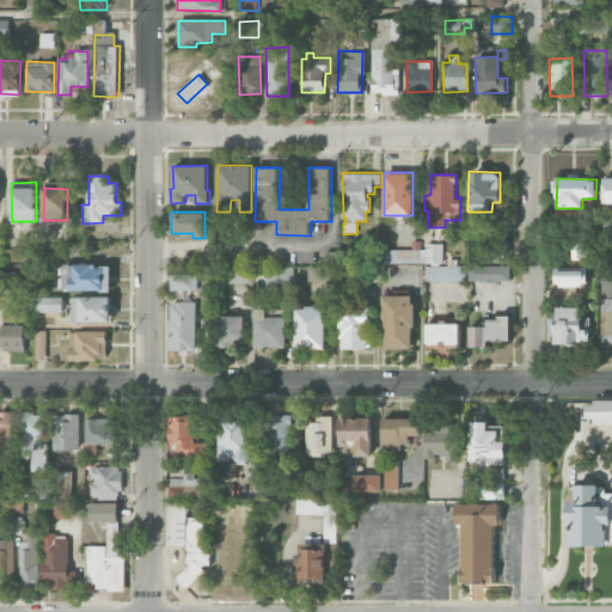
[(508,242),(495,242),(494,261),(507,261),(508,242)]
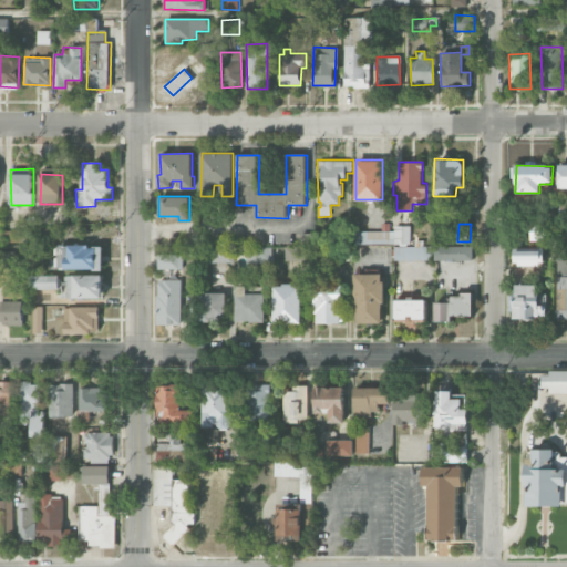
[(410,226),(394,226),(394,232),(356,232),(356,245),(411,244),(410,226)]
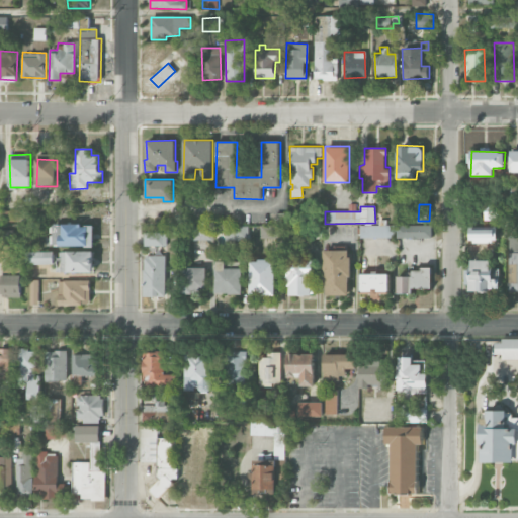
[(94,225),(53,224),(52,246),(94,247),(94,225)]
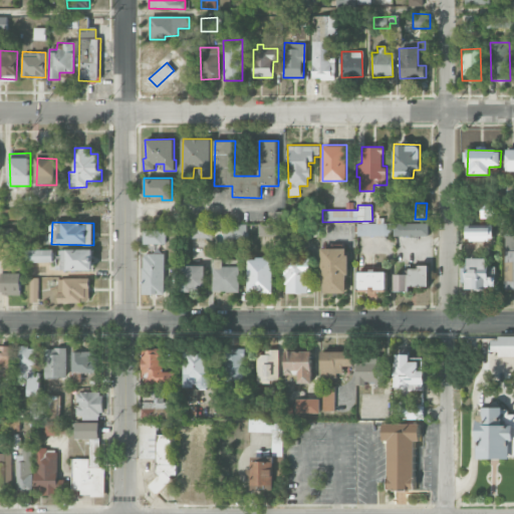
[(357,236),(390,235),(390,223),(357,224),(357,236)]
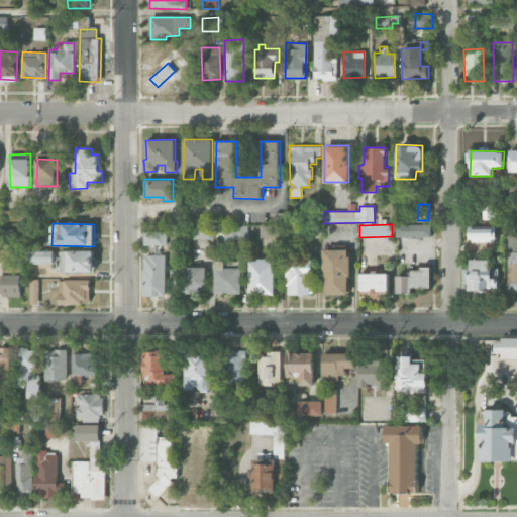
[(396,225),(396,237),(431,237),(431,224),(396,225)]
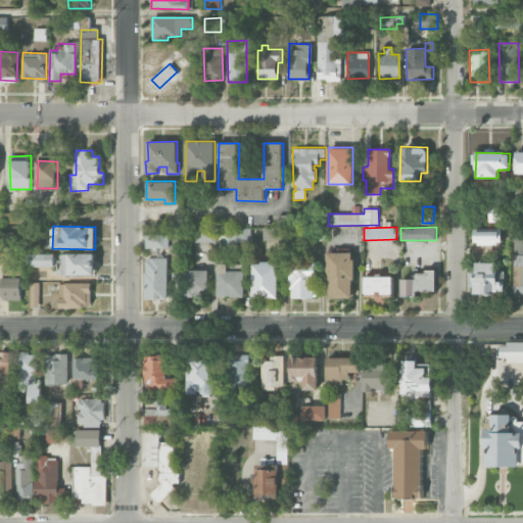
[(195,243),(214,242),(214,228),(194,229),(195,243)]
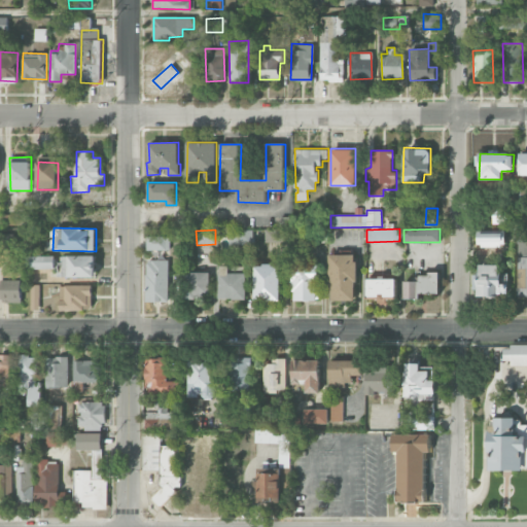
[(252,230),(229,231),(229,245),(253,244),(252,230)]
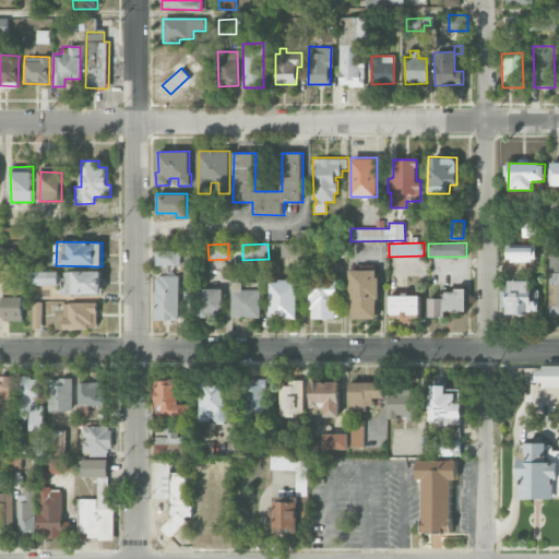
[(281,244),(281,257),(304,257),(304,244),(281,244)]
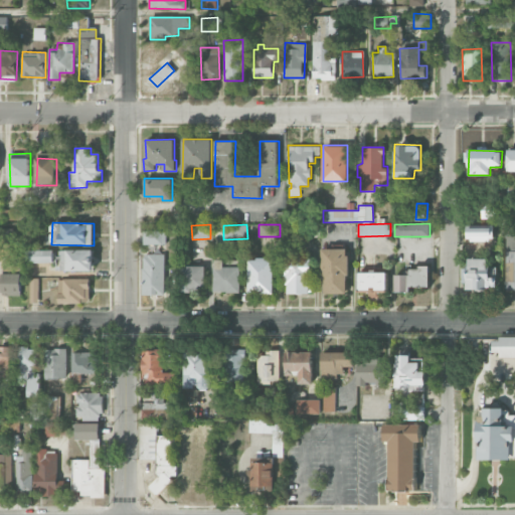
[(493,225),(466,225),(466,240),(493,240),(493,225)]
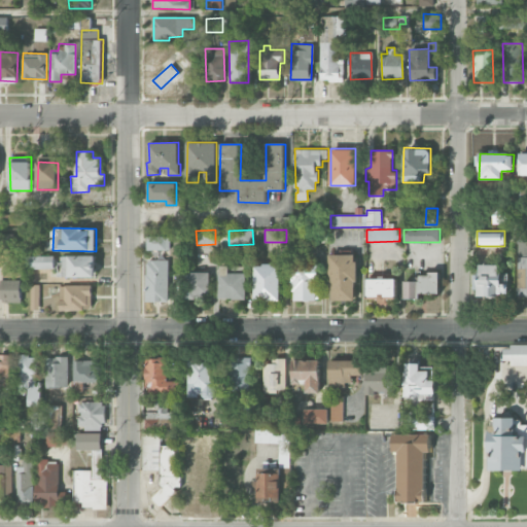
[(146,237),(168,237),(168,250),(146,250),(146,237)]
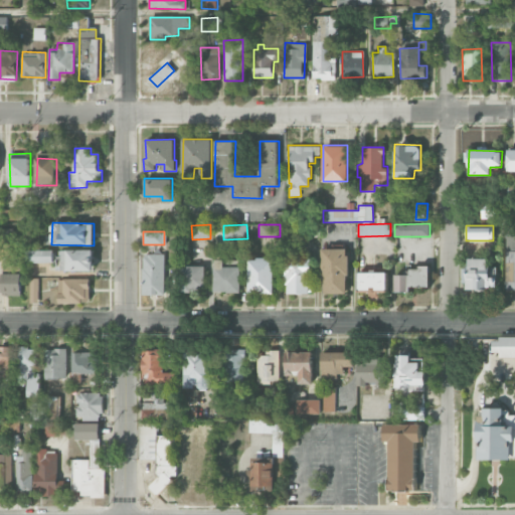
[(322,248),(322,282),(327,282),(327,293),(346,293),(346,275),(349,275),(349,255),(347,255),(347,248),(322,248)]
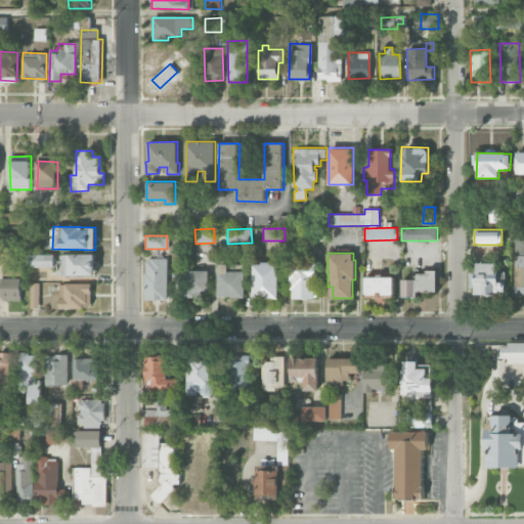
[(54,267),(53,255),(28,255),(28,267),(54,267)]
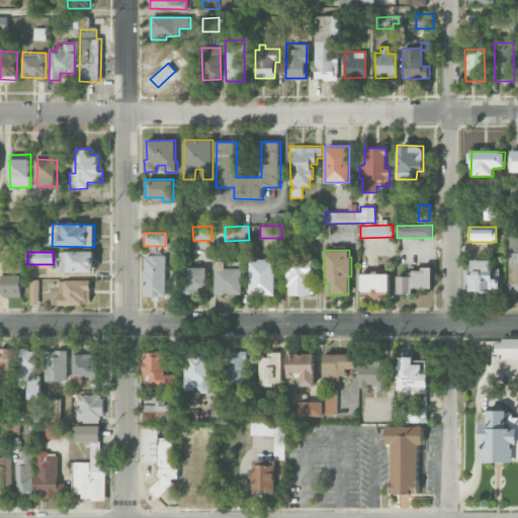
[(94,272),(94,252),(63,252),(63,273),(94,272)]
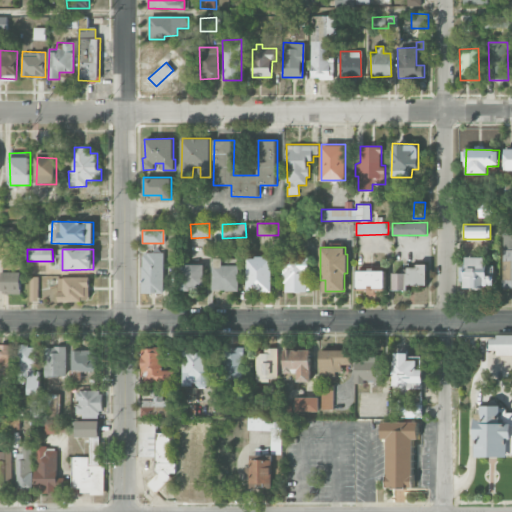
[(162,292),(163,252),(143,252),(142,292),(162,292)]
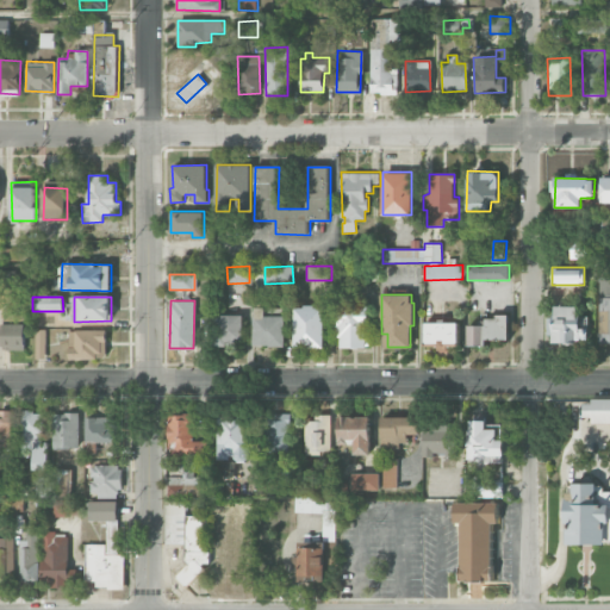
[(304,305),(304,307),(294,307),(294,349),(324,349),(324,309),(313,309),(313,305),(304,305)]
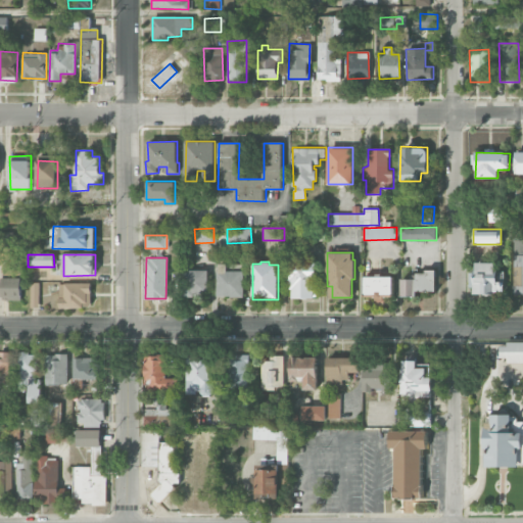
[(291,262),(290,289),(292,289),(292,298),(314,299),(315,263),(291,262)]
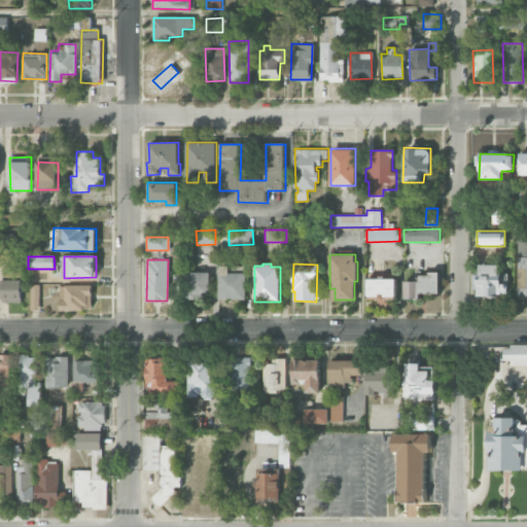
[(477,289),(478,273),(480,273),(480,265),(498,265),(498,273),(500,273),(501,283),(502,283),(507,284),(507,293),(497,294),(497,296),(478,296),(477,289)]
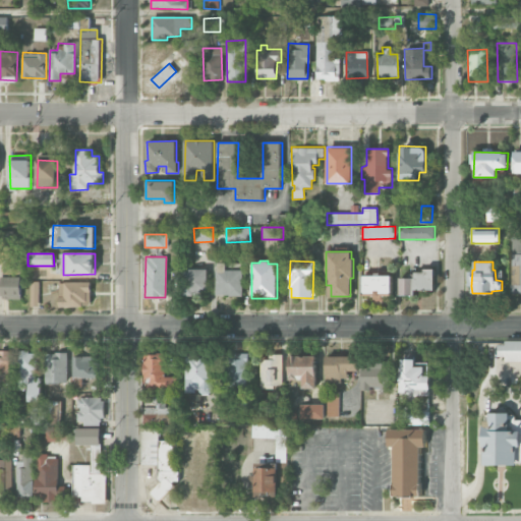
[(242,271),(226,270),(225,263),(217,263),(216,295),(242,296),(242,271)]
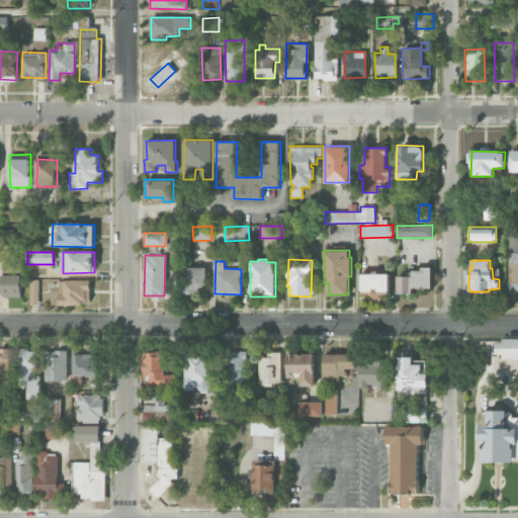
[(205,267),(183,267),(184,293),(206,293),(205,267)]
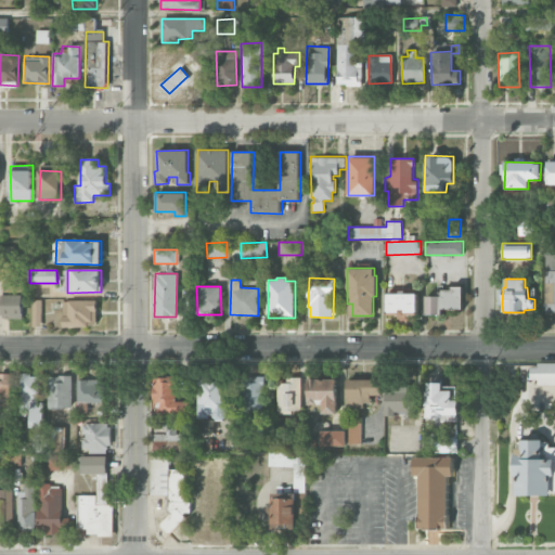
[(425,296),(425,315),(442,315),(442,309),(463,309),(462,286),(452,286),(452,289),(441,289),(441,296),(425,296)]
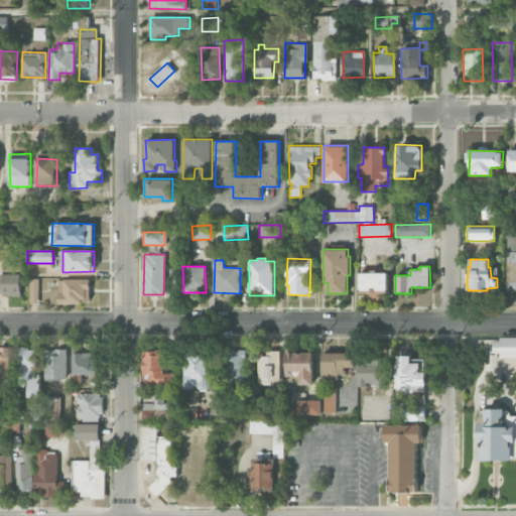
[(360,273),(360,293),(370,293),(370,296),(377,296),(377,293),(387,293),(387,273),(360,273)]
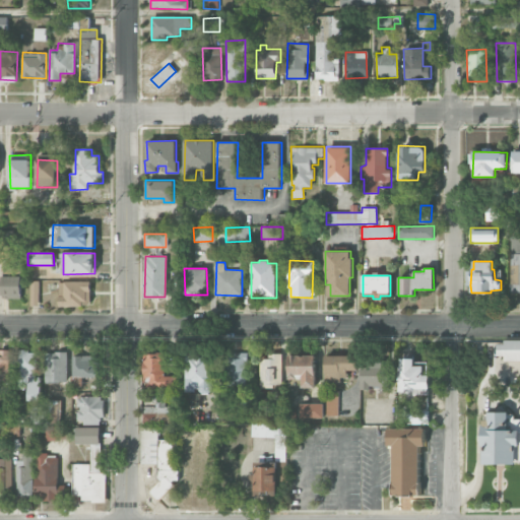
[(21,299),(22,276),(2,276),(1,299),(21,299)]
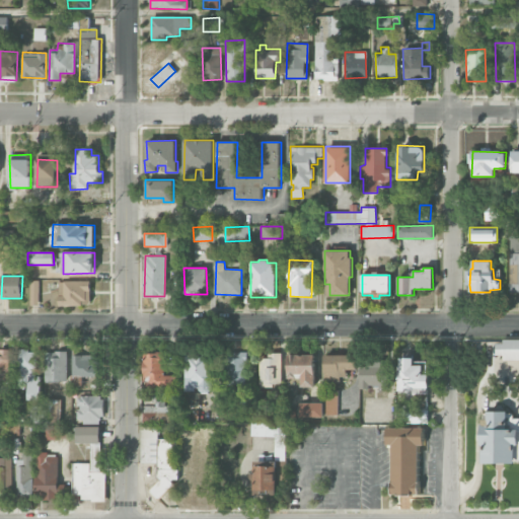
[(59,306),(91,305),(90,281),(59,282),(59,306)]
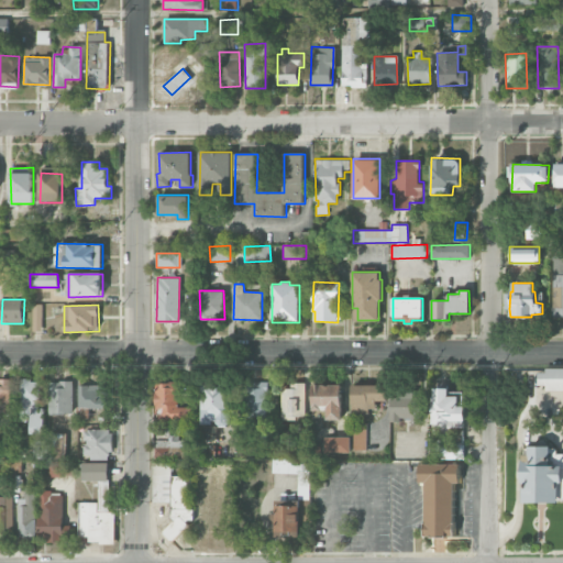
[(562,370),(539,370),(539,389),(562,389),(562,370)]
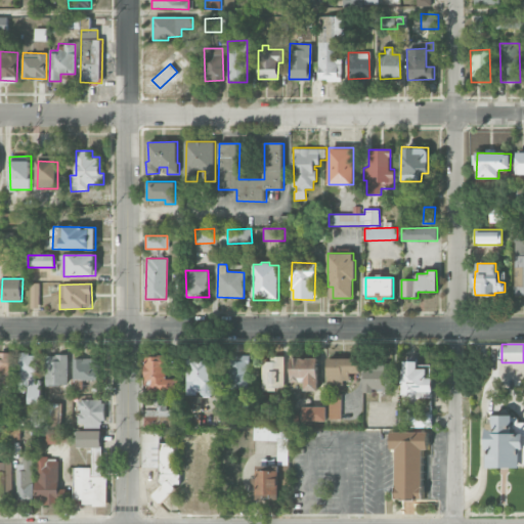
[(0,353),(0,381),(10,382),(10,354),(0,353)]
